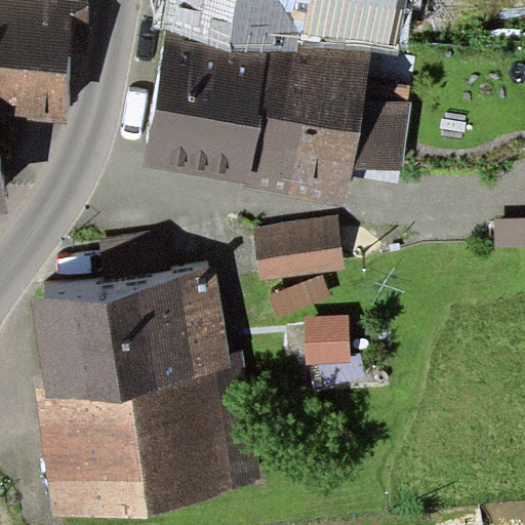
[(0,0),(0,117),(68,123),(71,34),(87,36),(89,0),(0,0)]
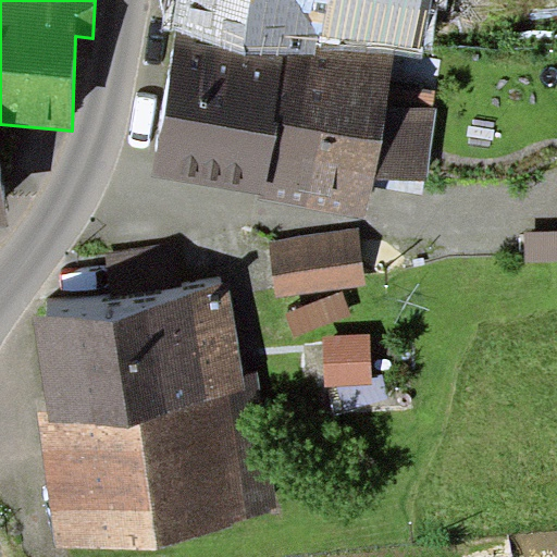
[(163,0),(158,31),(175,34),(312,59),(316,40),(394,54),(428,60),(437,0),(163,0)]
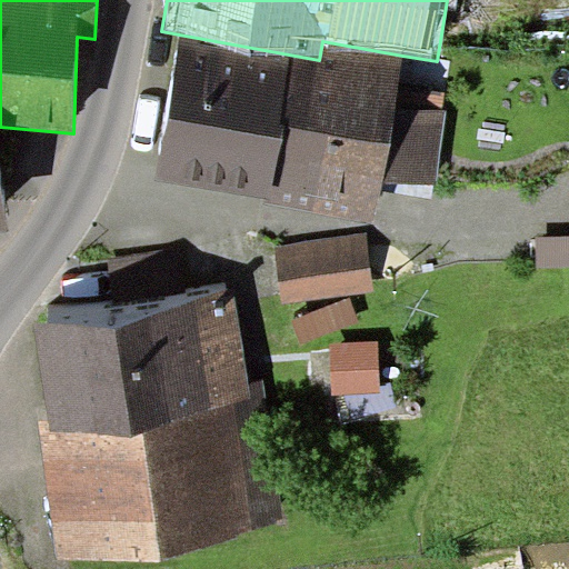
[(393,105),(402,56),(322,41),(319,60),(179,35),(153,180),(268,198),(266,207),(375,222),(382,177),(393,105)]
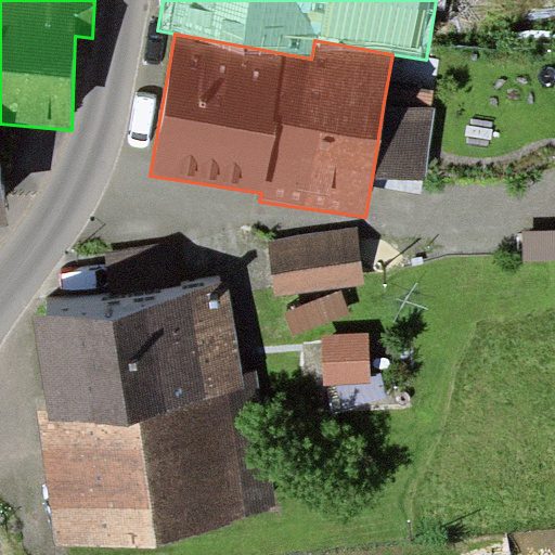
[(435,108),(384,102),(373,172),(425,180),(435,108)]
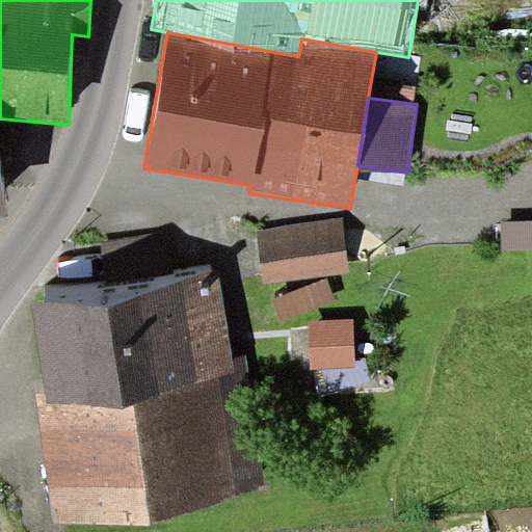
[(326,222),(251,229),(256,268),(330,261),(326,222)]
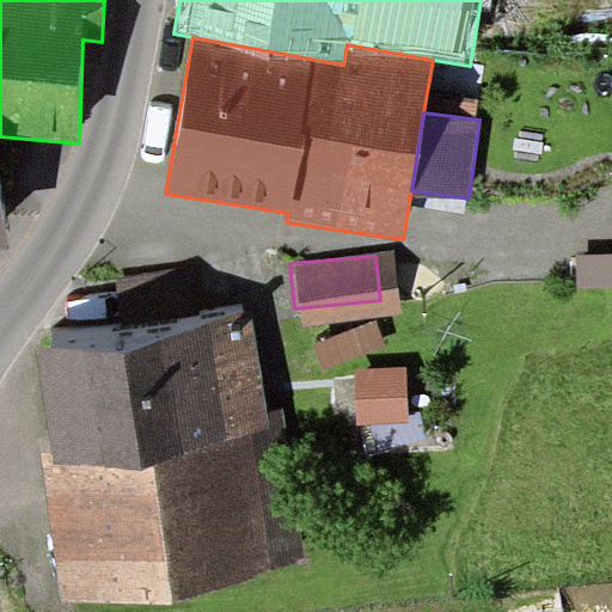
[(44,340),(65,579),(233,564),(213,325),(44,340)]
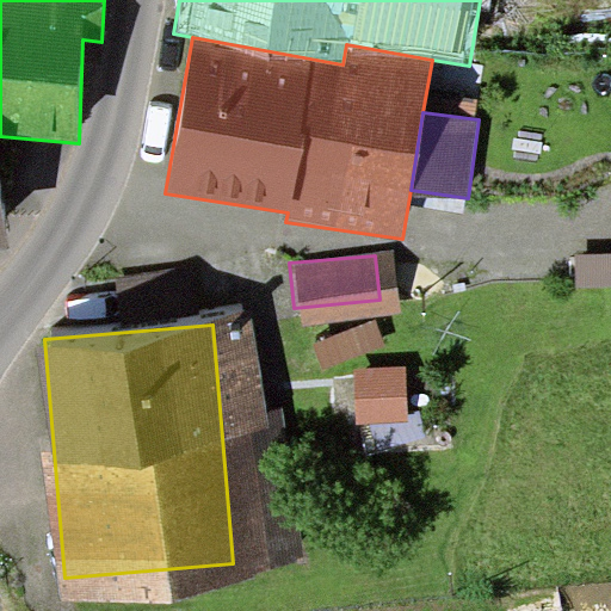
[(386,366),(340,368),(341,408),(387,407),(386,366)]
